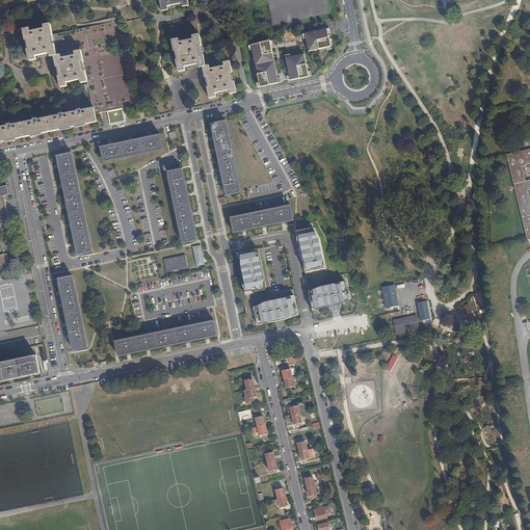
[(166,5),(180,2),(181,5),(187,4),(186,0),(159,0),(161,9),(167,8),(166,5)]
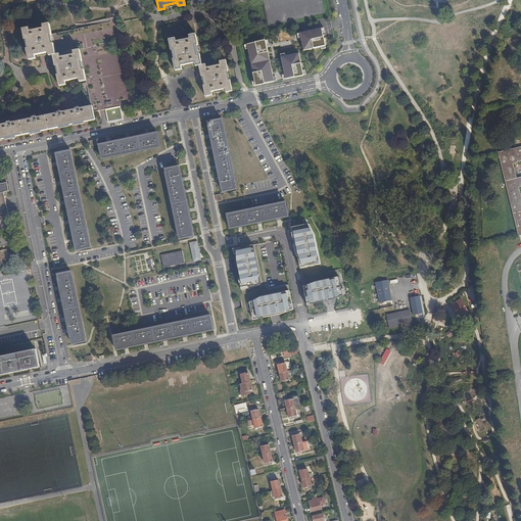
[(84,73),(85,79),(90,104),(92,109),(131,101),(121,52),(121,49),(120,48),(119,40),(117,38),(116,35),(116,33),(115,29),(113,19),(110,19),(107,20),(62,30),(50,32),(50,33),(52,41),(53,45),(54,52),(58,52),(72,49),(78,48),(80,54),(81,58),(81,62),(82,65),(83,67),(84,73)]
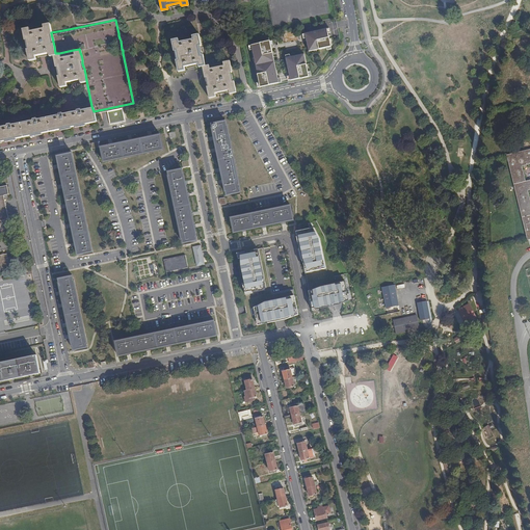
[(54,46),(53,42),(51,43),(49,34),(51,33),(51,32),(49,22),(43,23),(43,26),(29,29),(28,26),(22,27),(24,38),(26,38),(28,47),(26,48),(28,58),(34,57),(34,54),(48,51),(49,55),(53,54),(55,53),(54,46)]
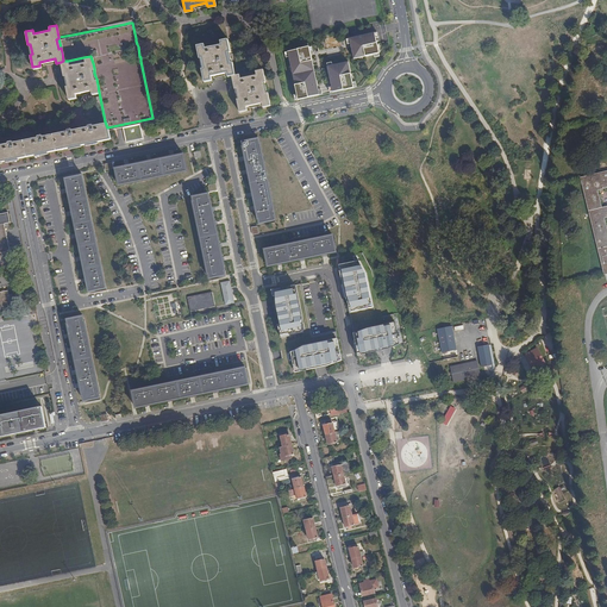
[(362,35),(348,38),(352,58),(377,52),(374,32),(362,35)]
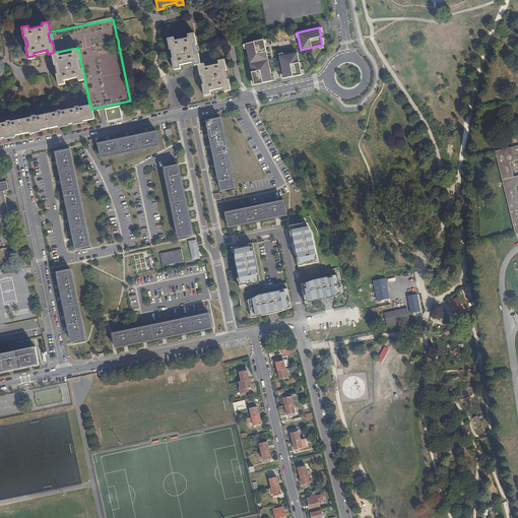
[(193,64),(197,64),(199,63),(197,52),(195,52),(193,44),(195,43),(193,33),(187,34),(188,37),(174,39),(173,37),(167,38),(169,49),(171,48),(173,57),(171,57),(173,68),(180,67),(179,64),(193,61),(193,64)]
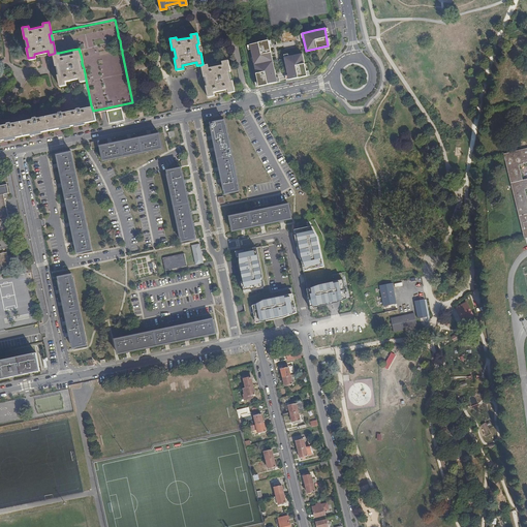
[(254,73),(257,86),(276,82),(274,74),(269,48),(268,40),(249,44),(251,57),(253,57),(256,72),(254,73)]
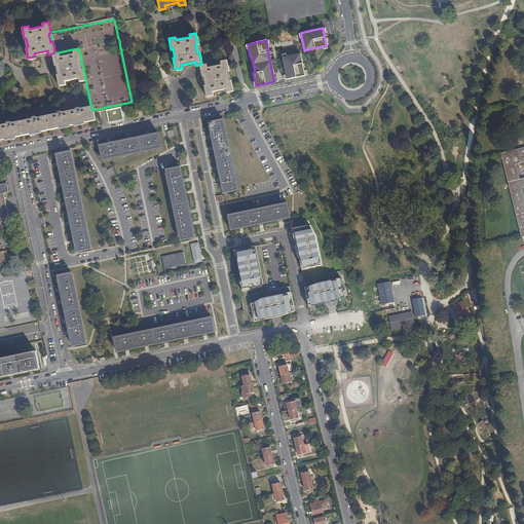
[(79,80),(85,79),(84,73),(83,68),(81,69),(79,60),(80,60),(81,59),(80,54),(78,48),(72,49),(72,50),(73,52),(60,54),(59,52),(54,52),(52,53),(53,57),(54,65),(57,64),(59,71),(59,73),(57,73),(57,75),(59,84),(65,83),(64,80),(78,77),(79,80)]
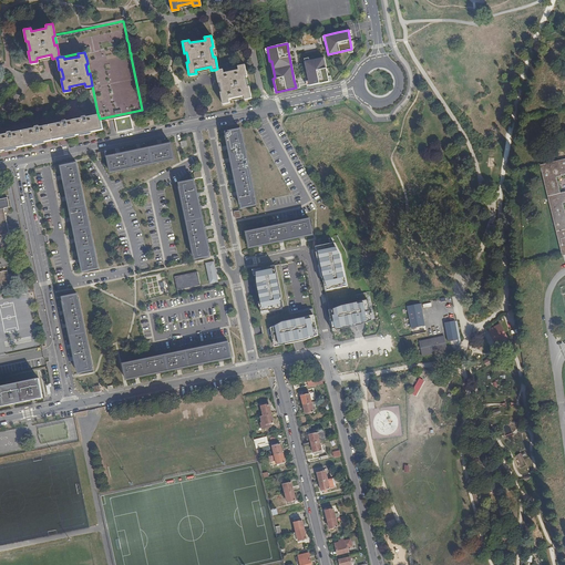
[(308,85),(328,81),(322,57),(304,61),(306,74),(308,85)]
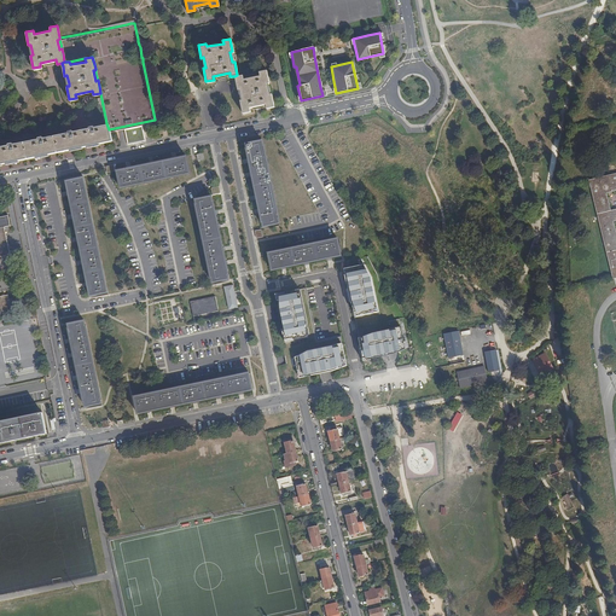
[(266,82),(268,82),(266,69),(257,70),(259,74),(243,77),(242,74),(237,75),(234,76),(237,88),(239,88),(242,98),(239,99),(242,112),(249,111),(248,106),(265,104),(266,108),(273,105),(271,92),(268,93),(266,82)]
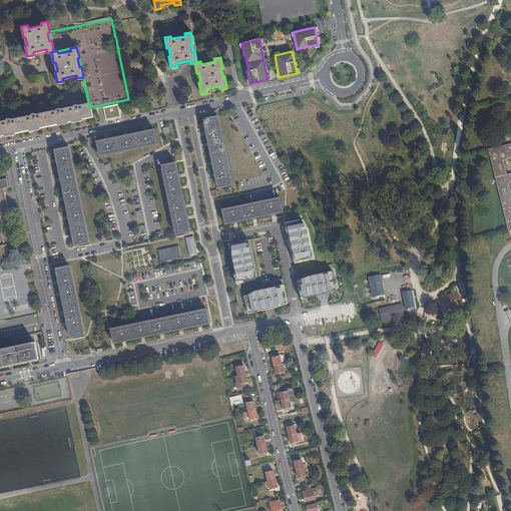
[(90,107),(88,102),(84,103),(77,104),(76,103),(73,104),(73,105),(59,108),(59,107),(55,107),(55,109),(34,113),(34,112),(30,112),(30,114),(9,118),(9,117),(6,118),(6,119),(0,120),(0,134),(57,122),(87,116),(92,115),(90,107)]
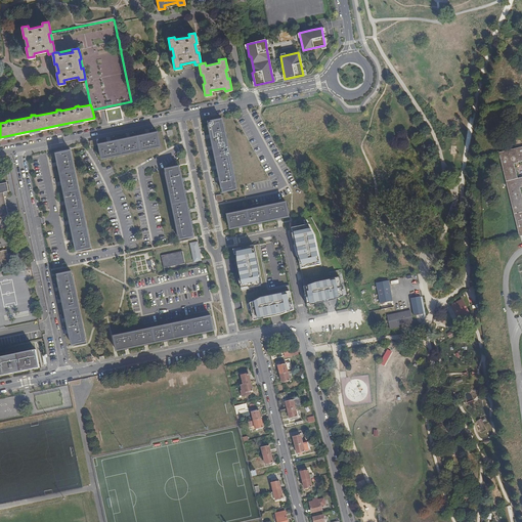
[(236,187),(222,117),(208,120),(222,190),(236,187)]
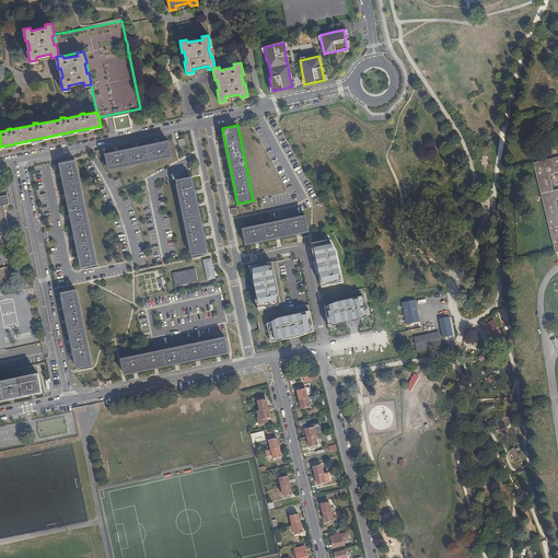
[(169,140),(106,153),(109,169),(171,155),(169,140)]
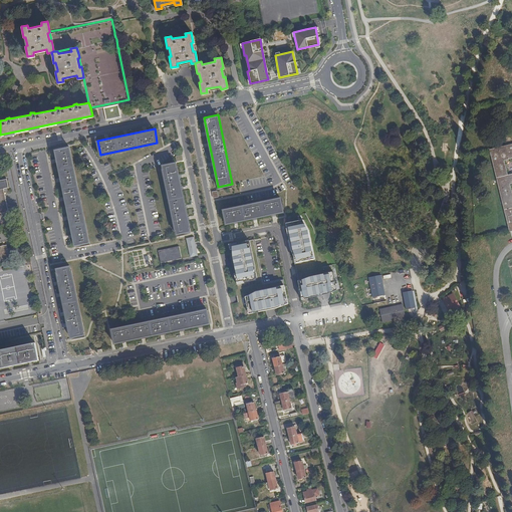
[(511,142),(486,149),(497,193),(499,193),(502,207),(500,209),(506,230),(511,228),(511,142)]
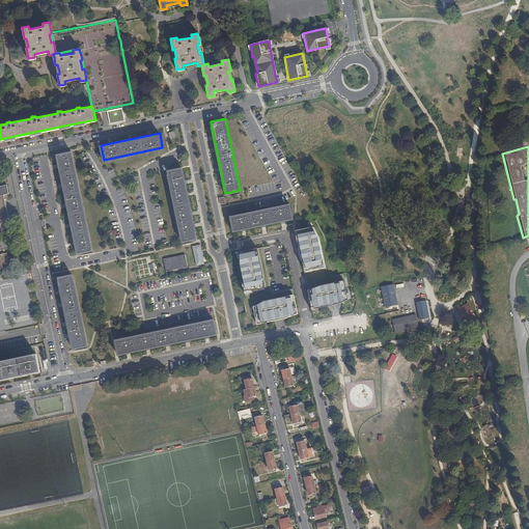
[(91,249),(72,150),(57,154),(77,252),(91,249)]
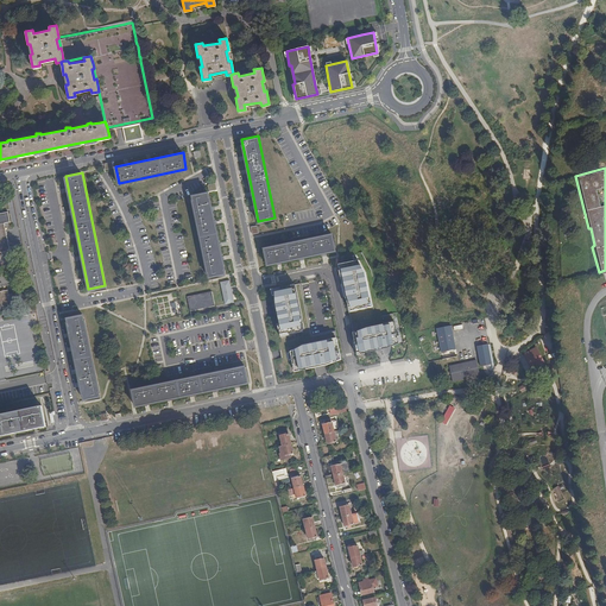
[(225,272),(208,191),(191,195),(208,276),(225,272)]
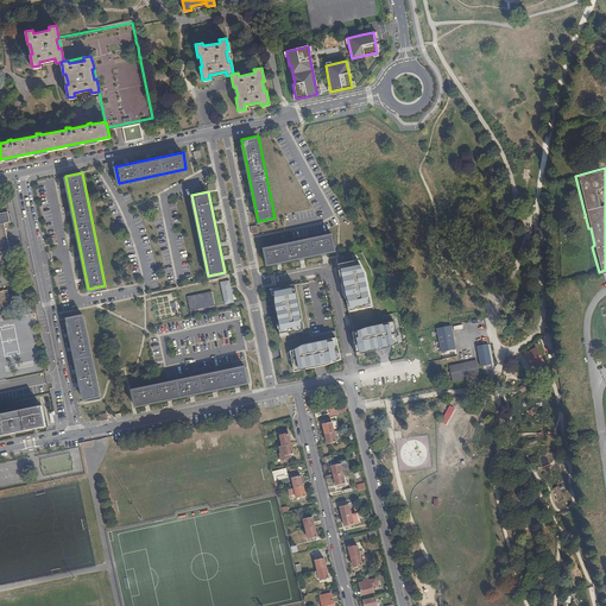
[(267,264),(334,250),(330,233),(264,247),(267,264)]
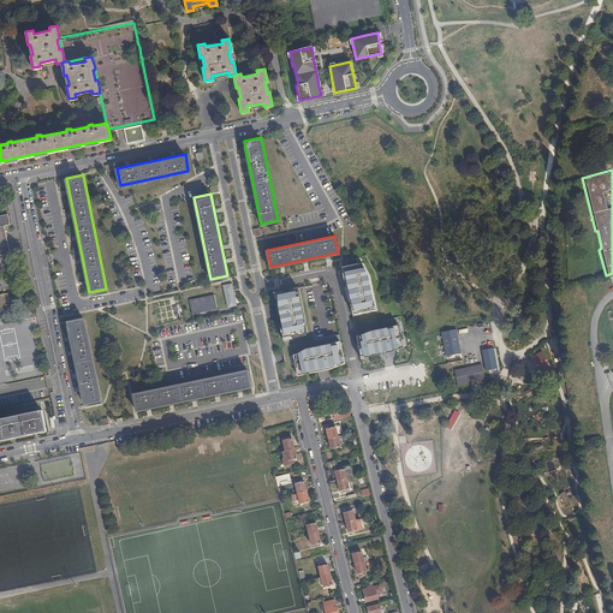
[(367,267),(344,269),(353,311),(375,308),(375,303),(378,302),(372,275),(367,267)]
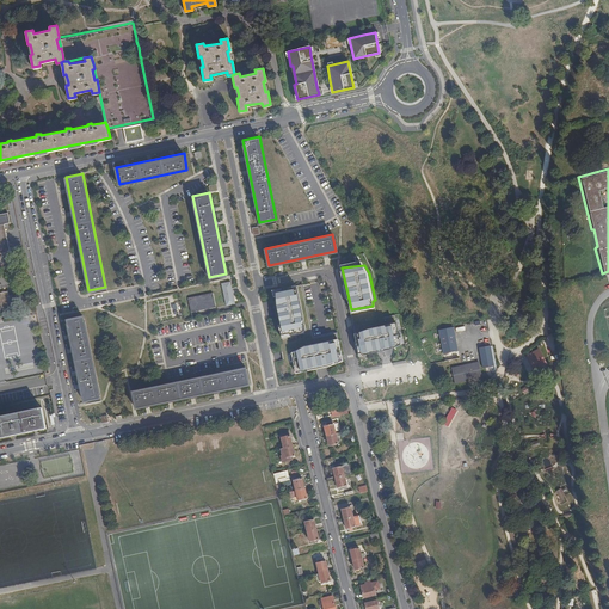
[(228,280),(219,282),(223,303),(233,302),(228,280)]
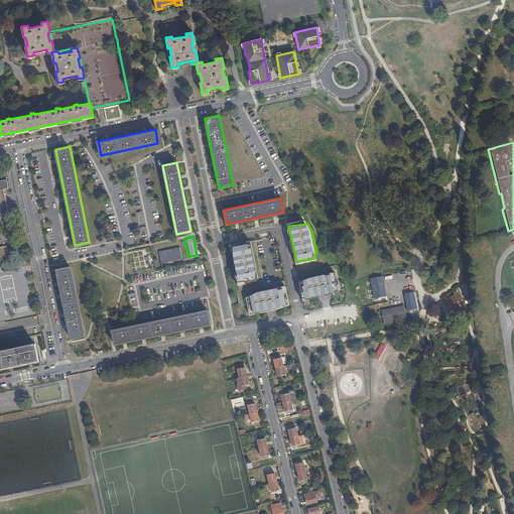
[(8,257),(5,243),(0,244),(0,259),(8,257)]
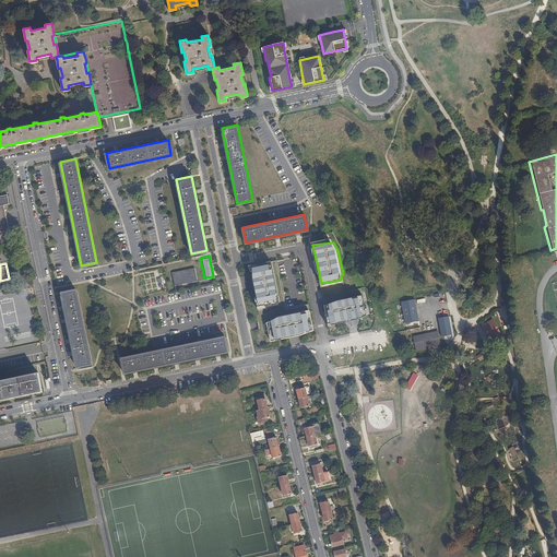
[(272,264),(251,268),(251,279),(256,304),(276,299),(277,293),(272,264)]
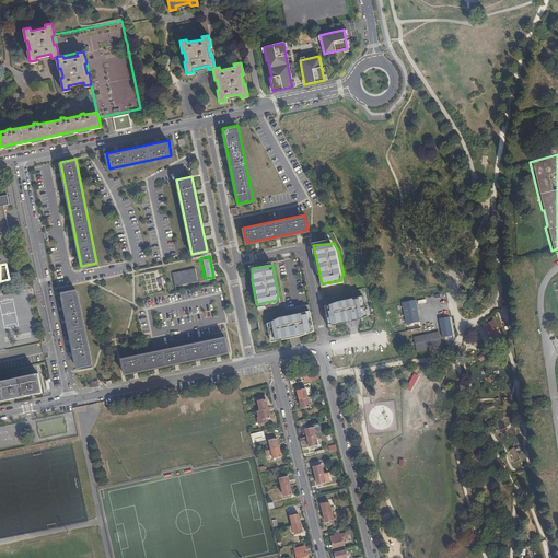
[(197,279),(194,266),(172,271),(174,283),(197,279)]
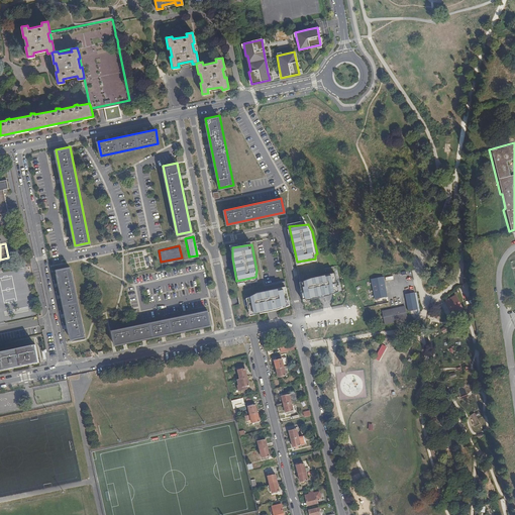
[(84,335),(70,267),(56,269),(70,338),(84,335)]
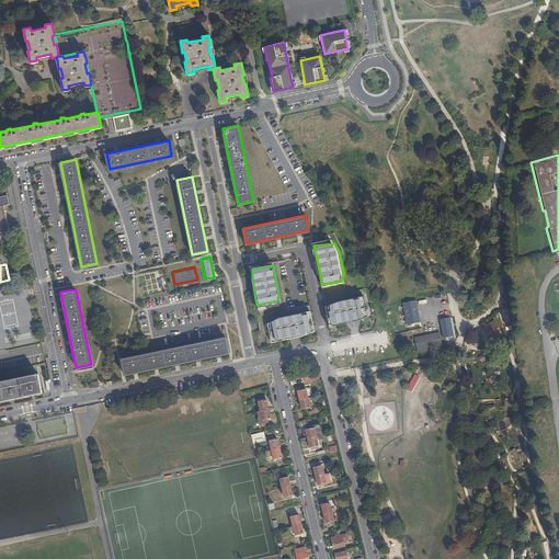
[(343,300),(326,304),(329,329),(367,321),(362,299),(357,300),(356,297),(343,300)]
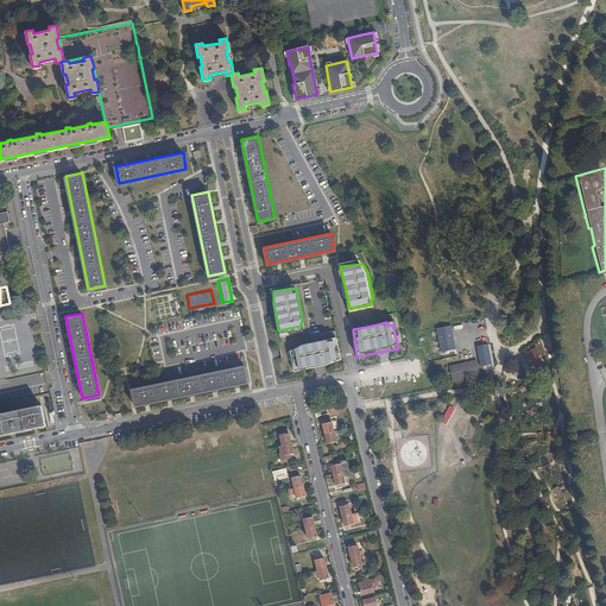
[(453,347),(448,323),(433,326),(437,349),(453,347)]
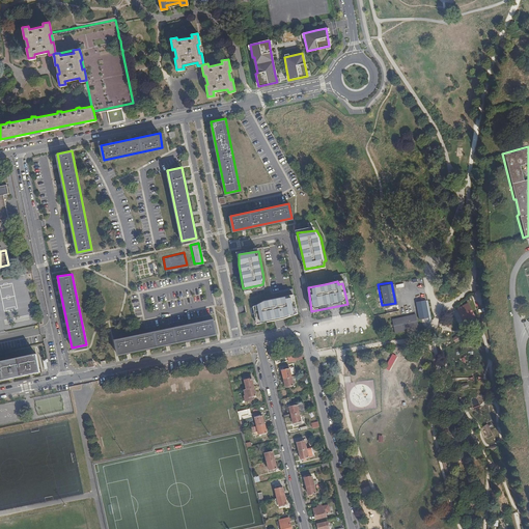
[(295,295),(262,301),(251,306),(254,326),(273,322),(299,314),(295,295)]
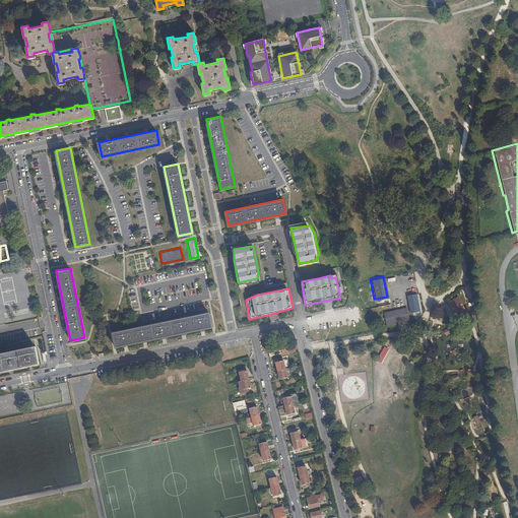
[(414,292),(404,294),(407,311),(417,309),(414,292)]
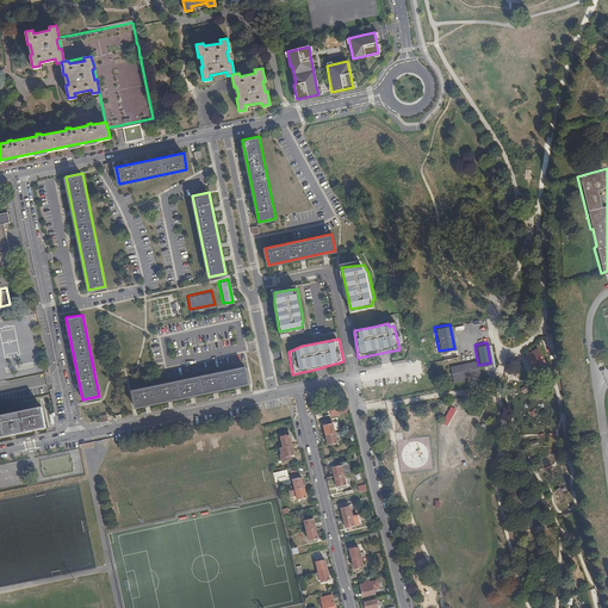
[(545,363),(535,347),(522,353),(532,370),(545,363)]
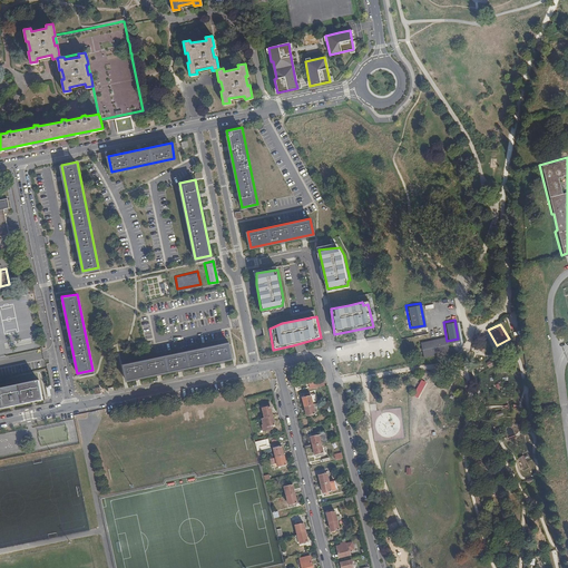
[(421,355),(446,350),(443,335),(418,341),(421,355)]
